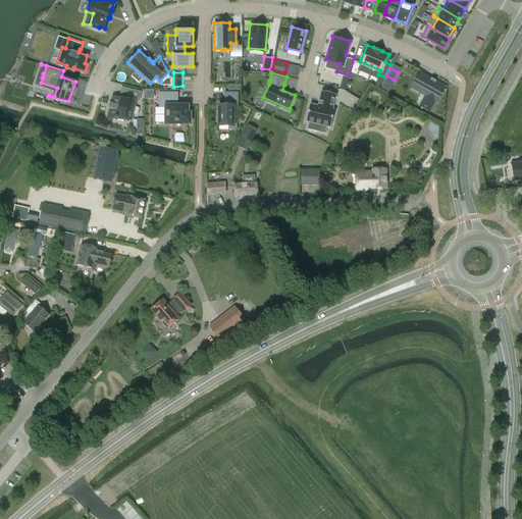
[(419,81),(415,87),(420,90),(420,91),(421,91),(426,93),(420,104),(428,109),(434,98),(436,99),(445,86),(435,80),(435,79),(431,75),(430,78),(423,73),(419,81)]
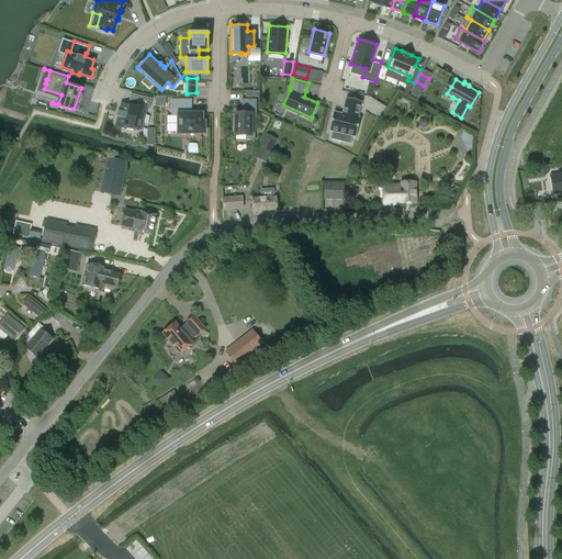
[(126,125),(133,127),(133,124),(141,126),(146,104),(149,104),(152,96),(131,90),(128,100),(130,100),(128,103),(121,101),(119,109),(117,108),(117,109),(116,113),(116,114),(117,114),(115,123),(123,125),(126,126),(126,125)]
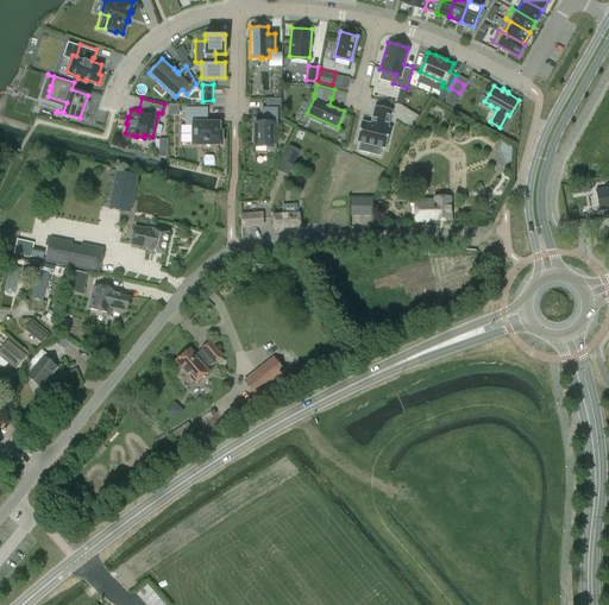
[(364,118),(359,137),(364,138),(362,146),(372,149),(374,140),(378,142),(384,143),(389,144),(393,124),(390,124),(395,106),(378,102),(374,119),(364,118)]
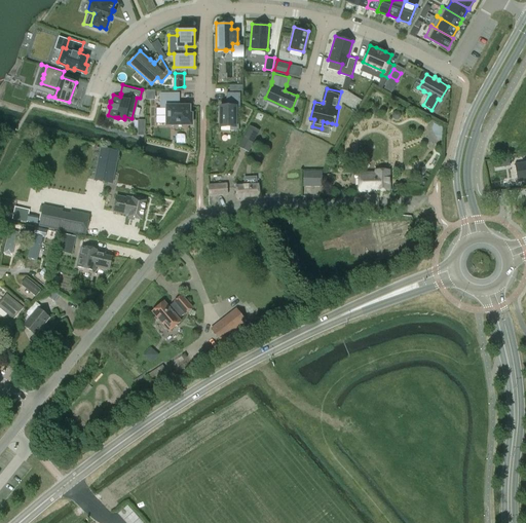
[(240,106),(240,90),(226,90),(226,105),(220,105),(220,124),(230,124),(230,128),(238,128),(238,121),(235,121),(236,106),(240,106)]
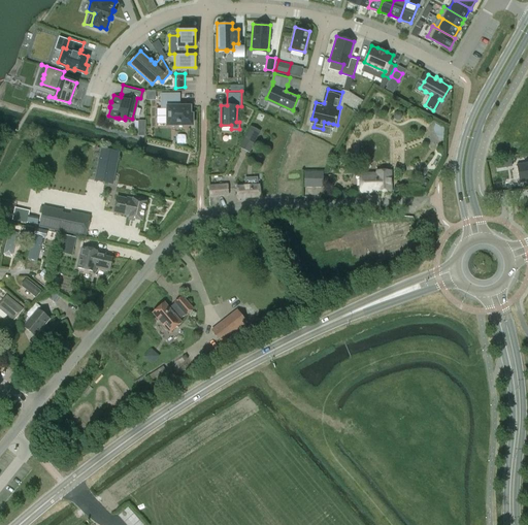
[(179,92),(161,92),(162,105),(167,105),(167,123),(192,123),(192,112),(190,112),(190,104),(179,104),(179,92)]
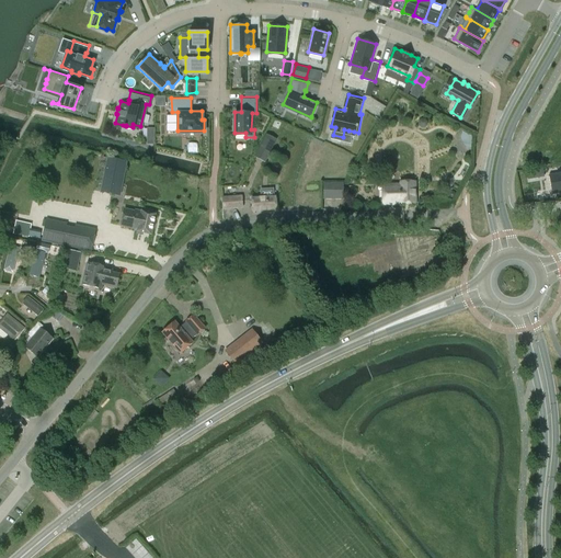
[(259,147),(254,155),(264,160),(277,137),(264,131),(255,146),(259,147)]
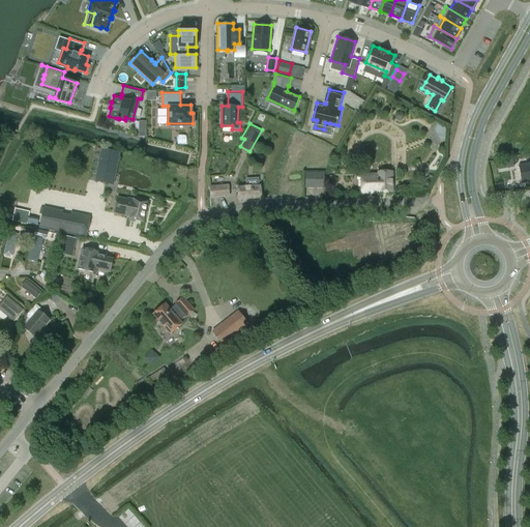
[(101,146),(94,179),(114,183),(120,150),(101,146)]
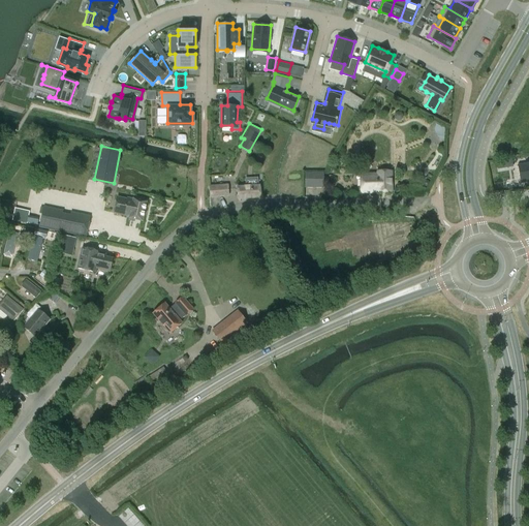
[(528,160),(518,163),(521,176),(527,175),(528,180),(528,179),(528,160)]
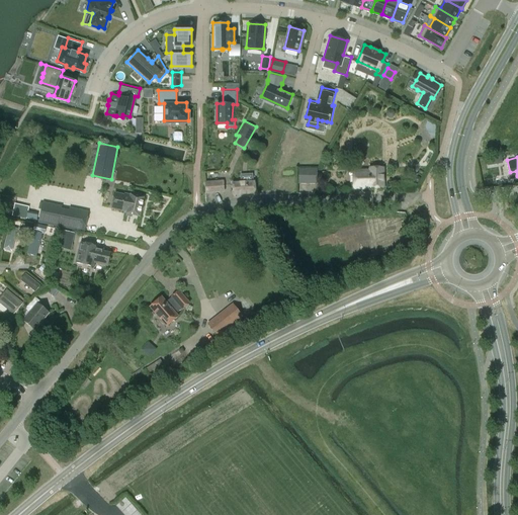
[(370,168),(353,168),(353,186),(383,186),(383,166),(370,166),(370,168)]
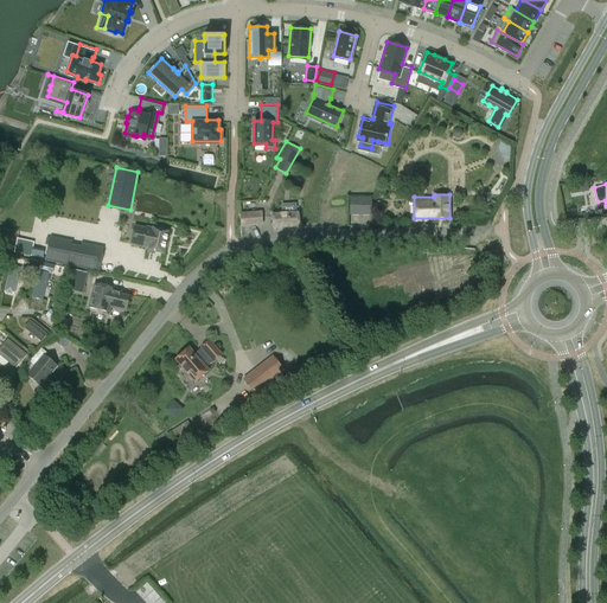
[(371,196),(350,196),(350,213),(371,213),(371,196)]
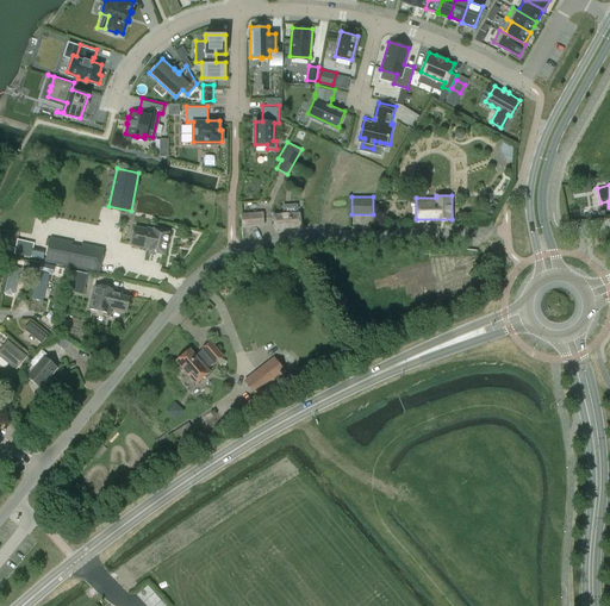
[(263,210),(242,211),(242,225),(263,224),(263,210)]
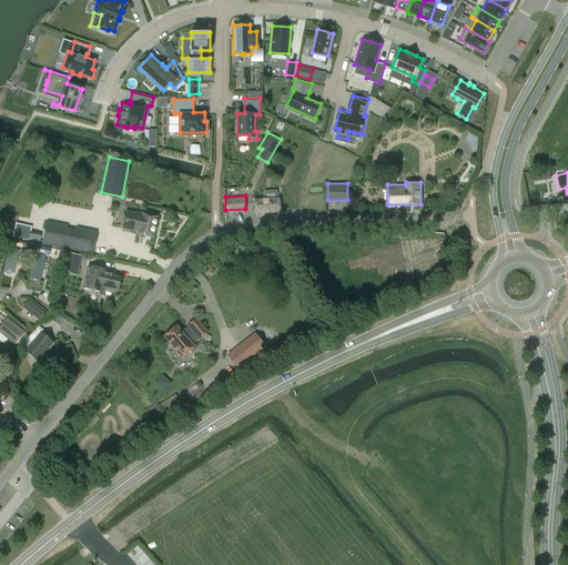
[(279,197),(255,199),(256,211),(280,210),(279,197)]
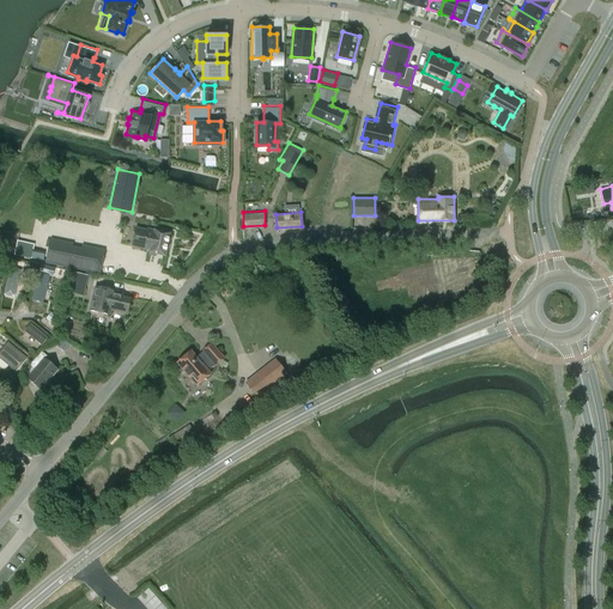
[(135,225),(132,243),(150,248),(150,250),(165,254),(170,231),(155,227),(155,230),(135,225)]
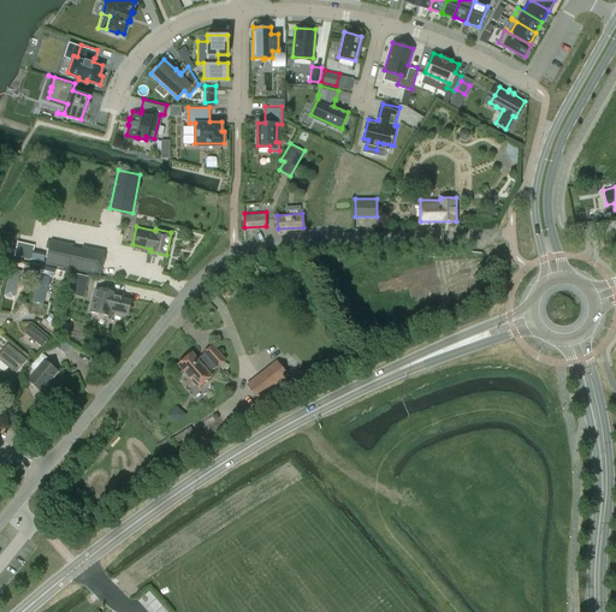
[(49,238),(45,262),(67,267),(67,265),(77,266),(77,268),(99,273),(105,249),(49,238)]
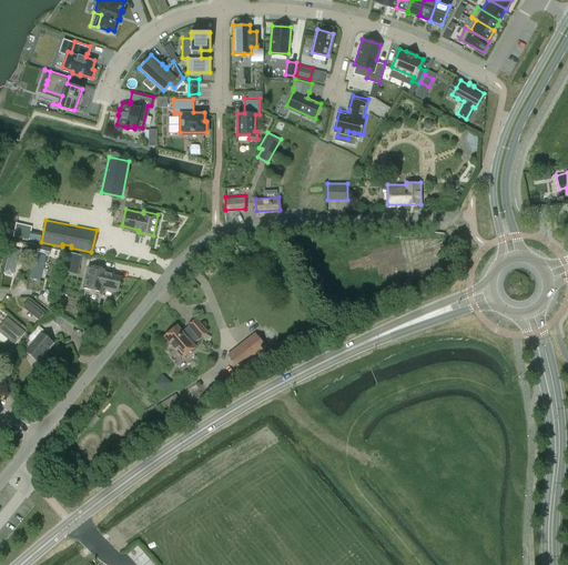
[(16,221),(13,234),(29,238),(31,224),(16,221)]
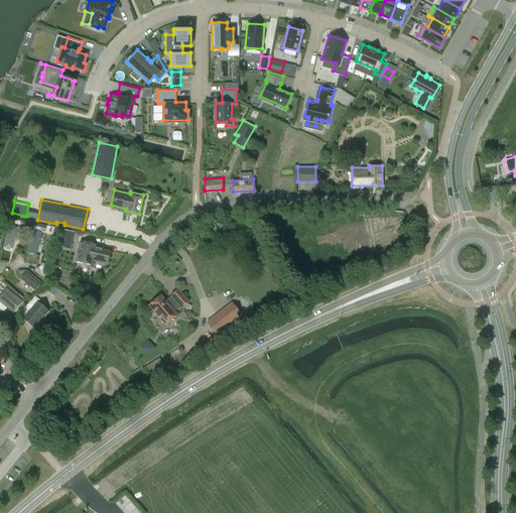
[(18,226),(9,224),(3,246),(12,248),(18,226)]
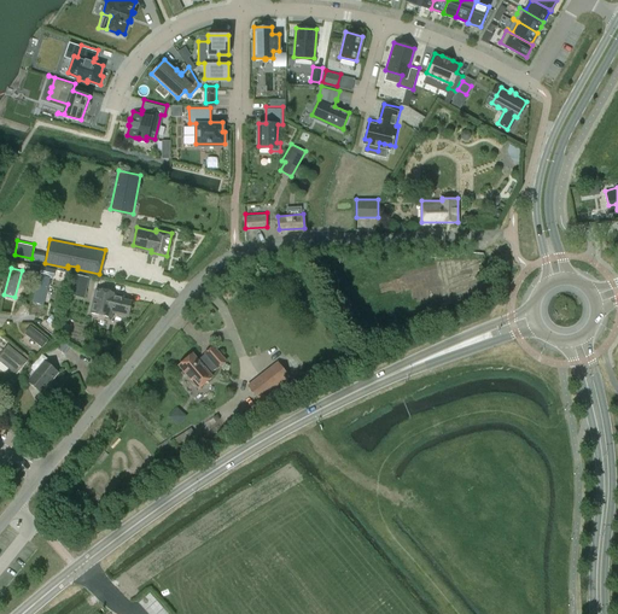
[(48,275),(40,273),(34,299),(42,302),(48,275)]
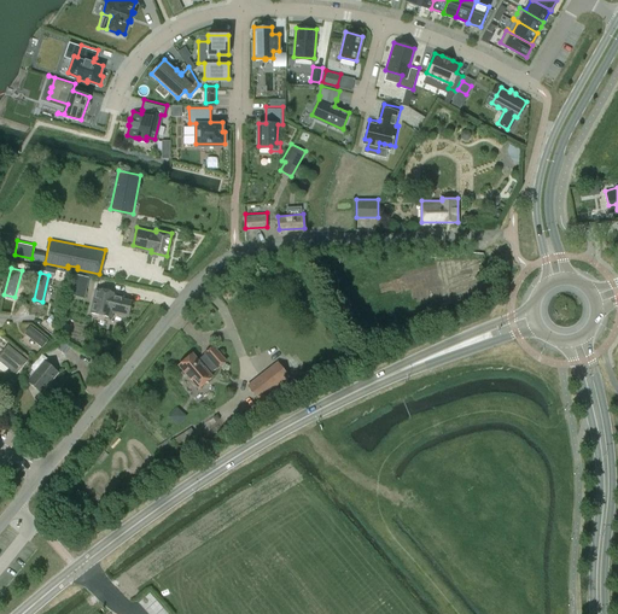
[(88,281),(70,278),(66,292),(85,297),(88,281)]
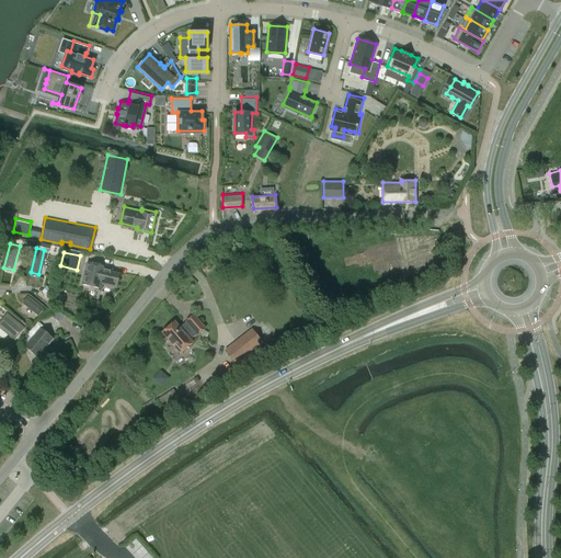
[(114,266),(87,260),(81,282),(101,287),(102,283),(116,286),(121,272),(113,270),(114,266)]
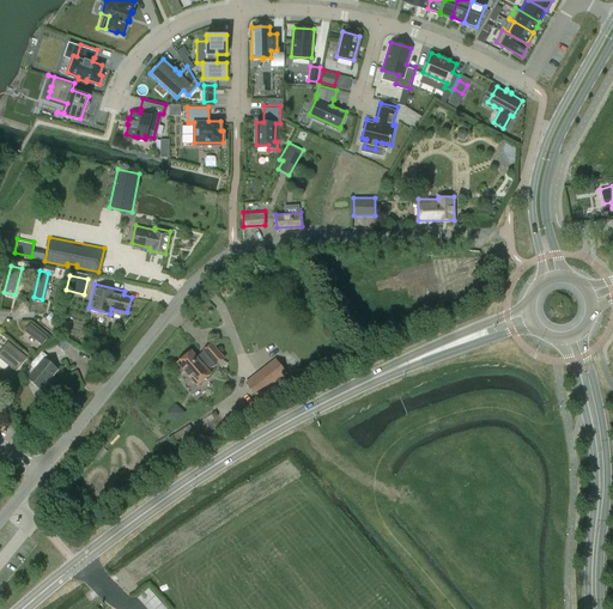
[(30,321),(25,328),(42,342),(48,335),(30,321)]
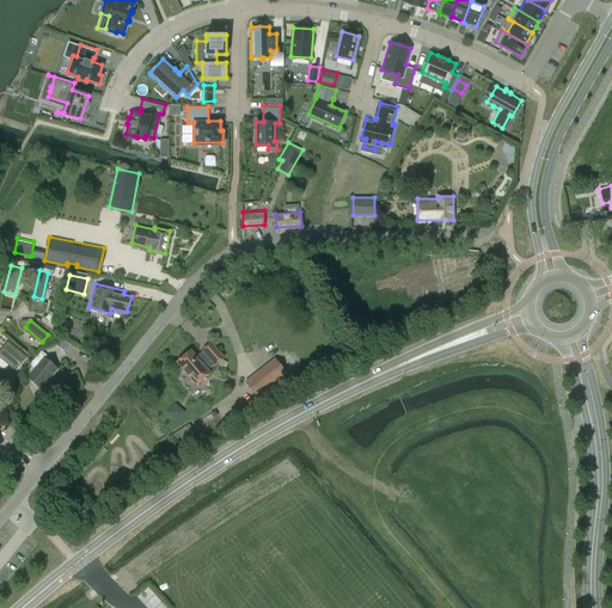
[(7,341),(0,349),(0,355),(16,368),(26,355),(7,341)]
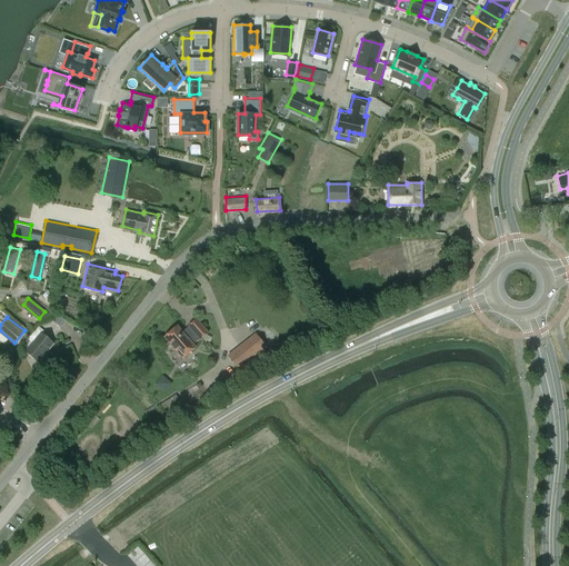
[(177,324),(163,335),(182,356),(195,346),(192,343),(199,337),(200,337),(207,331),(196,317),(188,324),(190,326),(183,331),(177,324)]
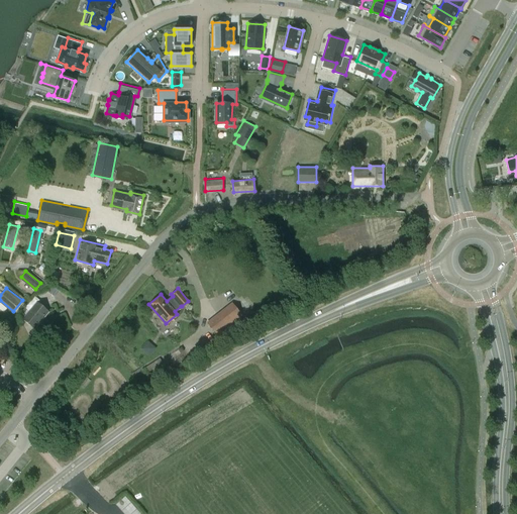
[(37,300),(22,317),(33,326),(47,309),(37,300)]
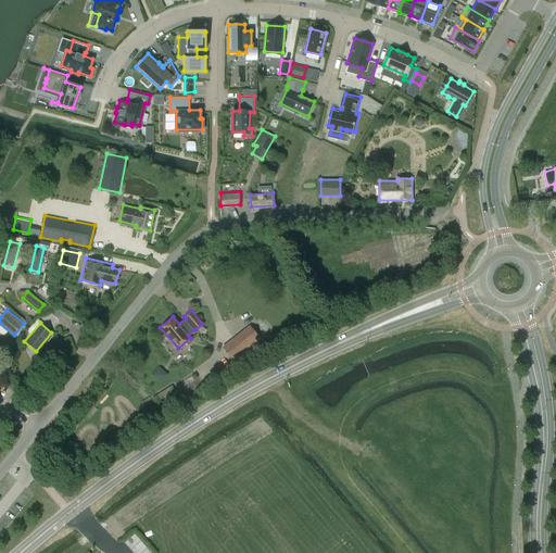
[(223,346),(232,359),(260,338),(250,325),(223,346)]
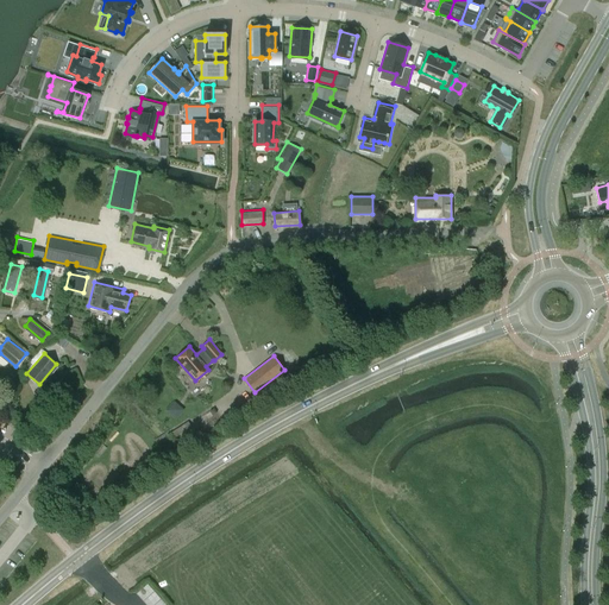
[(176,416),(184,407),(175,398),(167,407),(176,416)]
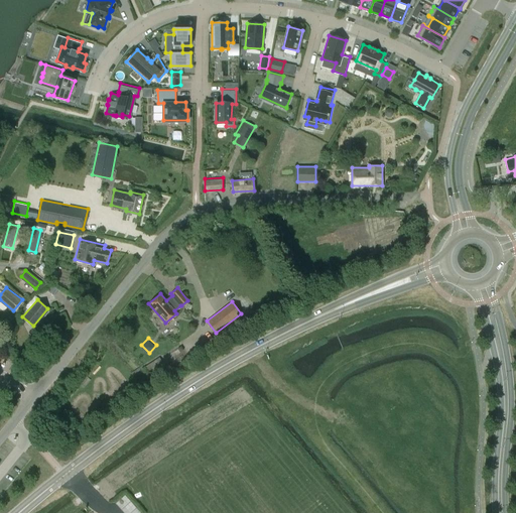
All buildings are outlined.
